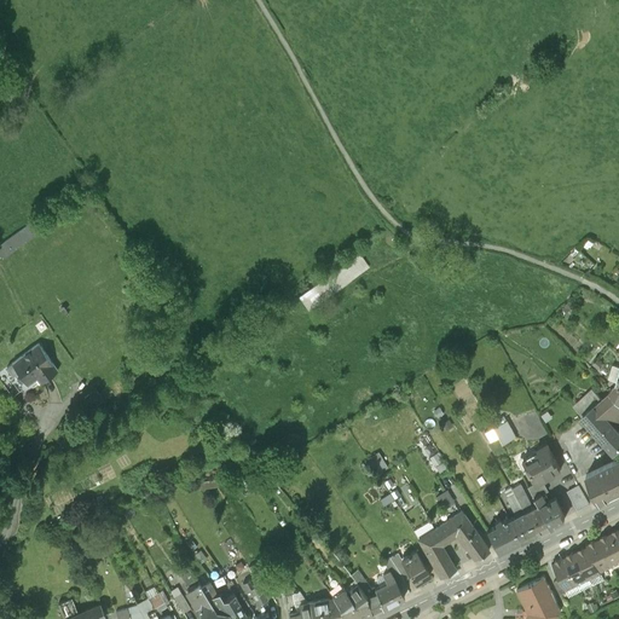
[(0,248),(5,255),(44,227),(35,217),(0,241),(0,248)]
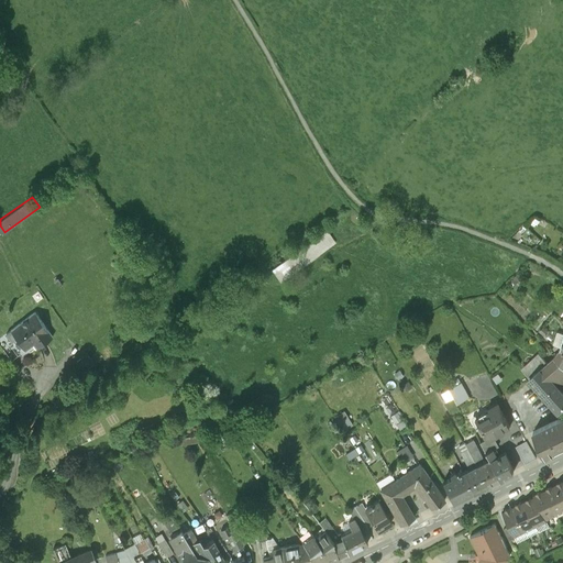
[(334,240),(327,228),(271,266),(279,278),(334,240)]
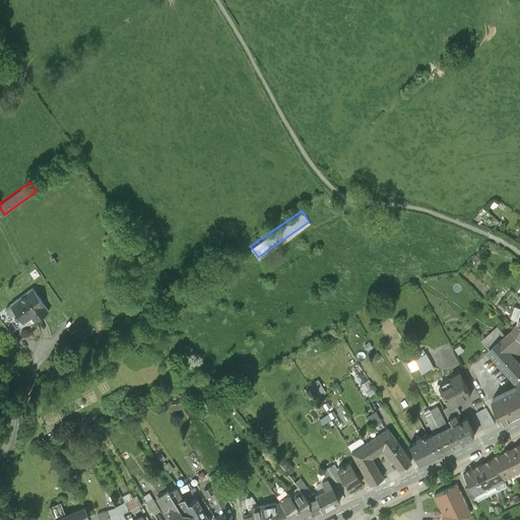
[(49,310),(31,287),(9,304),(5,308),(10,315),(14,311),(22,322),(30,316),(34,321),(49,310)]
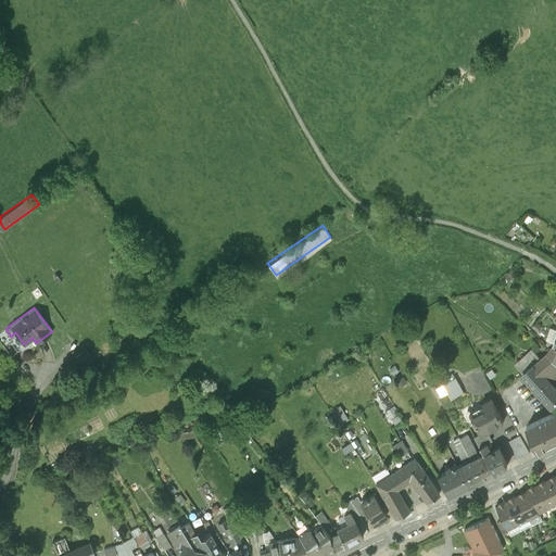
[(554,342),(555,336),(555,328),(550,327),(546,339),(554,342)]
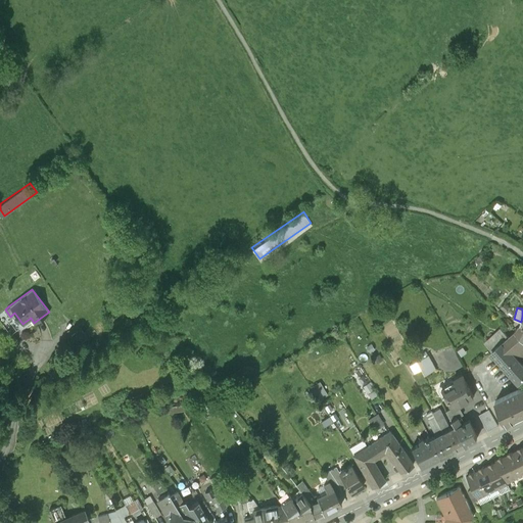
[(486,343),(492,350),(503,341),(509,336),(502,328),(486,343)]
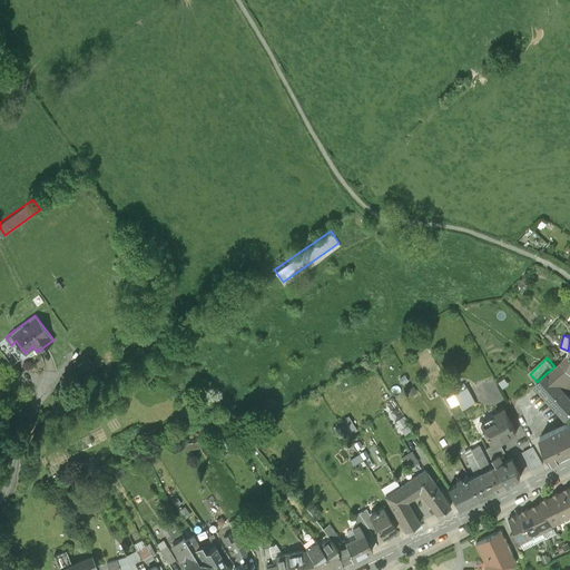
[(554,366),(548,372),(556,379),(566,391),(569,386),(569,369),(561,360),(554,366)]
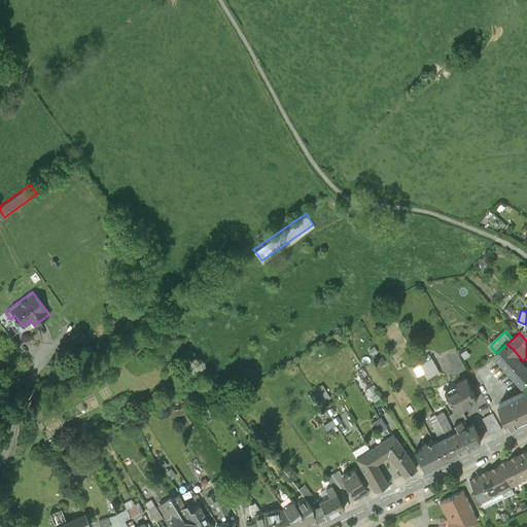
[(514,350),(506,344),(496,353),(522,384),(526,379),(526,365),(523,361),(514,350)]
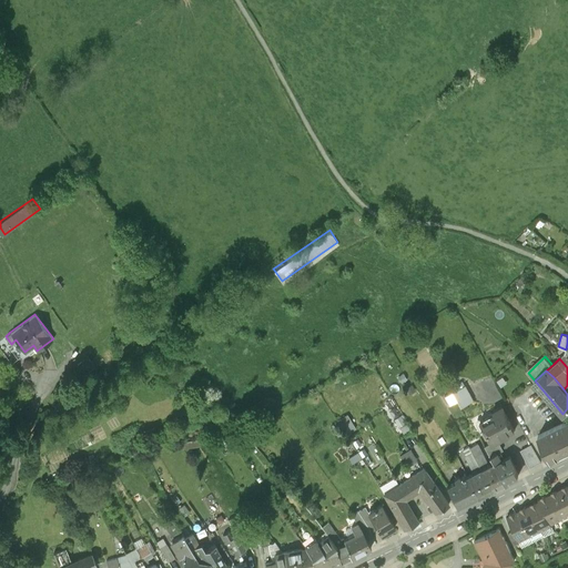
[(401,382),(406,378),(403,372),(396,375),(401,382)]
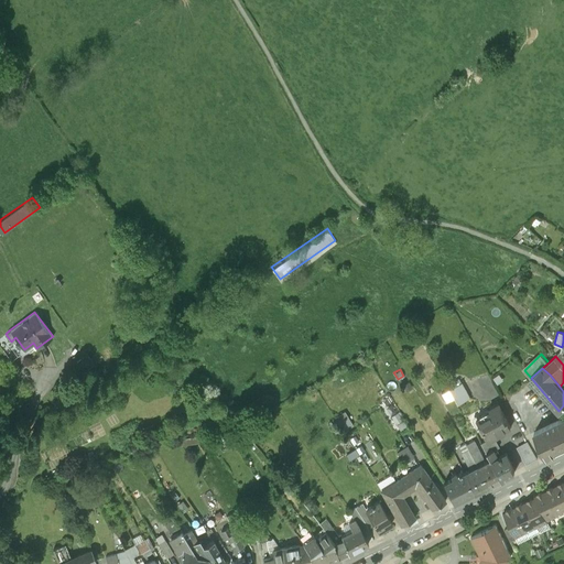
[(409,381),(402,384),(405,390),(412,387),(409,381)]
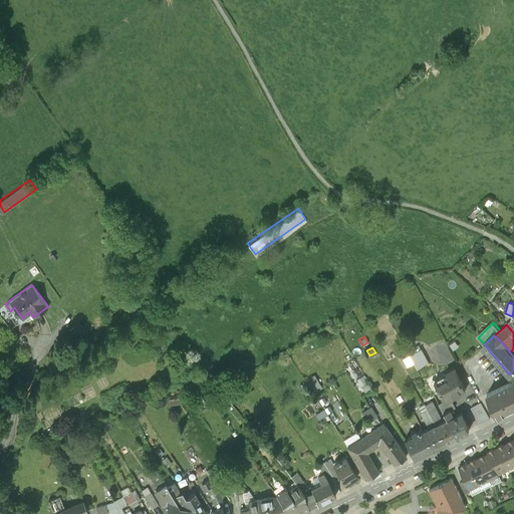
[(428,361),(420,348),(402,358),(407,366),(413,362),(417,367),(428,361)]
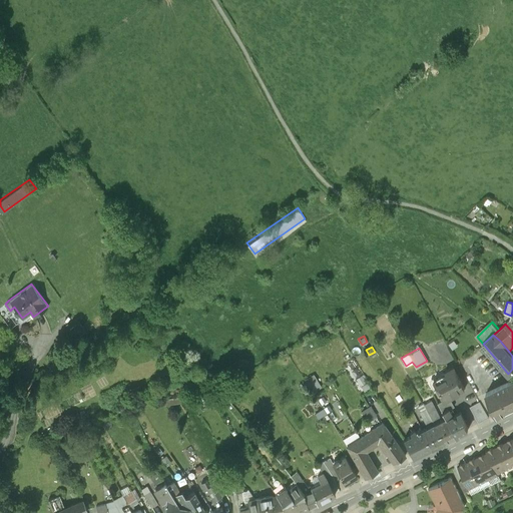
[(432,381),(442,400),(442,401),(446,399),(465,388),(453,367),(443,372),(445,374),(432,381)]
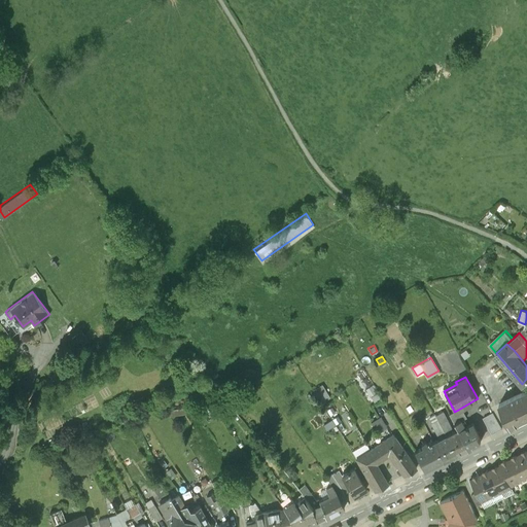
[(329,396),(321,383),(313,388),(321,401),(329,396)]
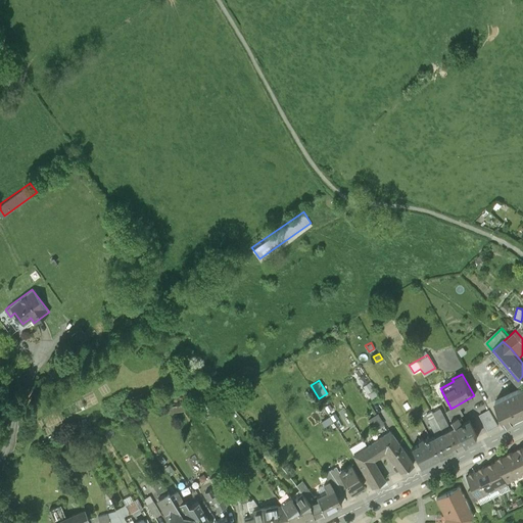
[(377,396),(368,382),(362,386),(371,399),(377,396)]
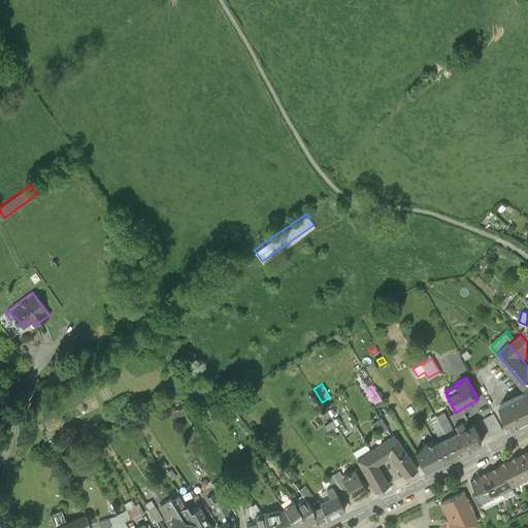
[(527,390),(500,403),(512,426),(527,418),(527,390)]
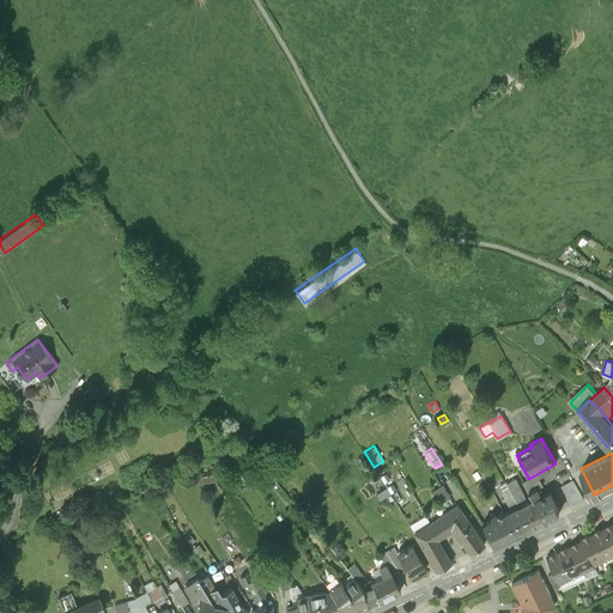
[(216,480),(214,473),(192,477),(196,483),(216,480)]
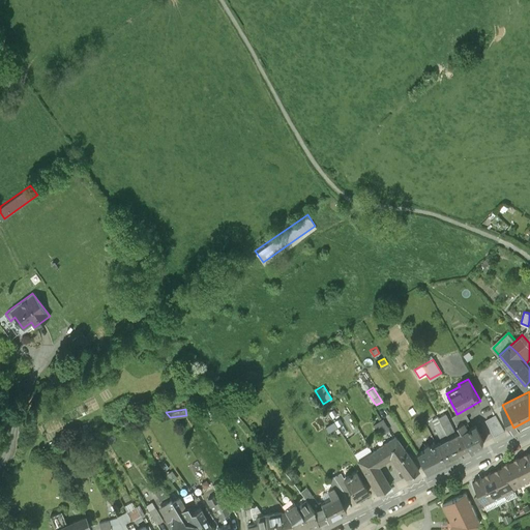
[(450,416),(455,424),(462,421),(463,422),(468,419),(465,413),(462,414),(461,412),(457,414),(457,413),(450,416)]
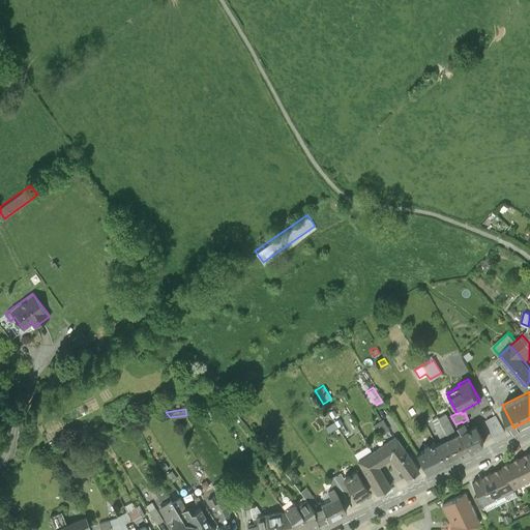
[(438,417),(439,420),(448,438),(455,434),(452,434),(452,429),(445,413),(438,417)]
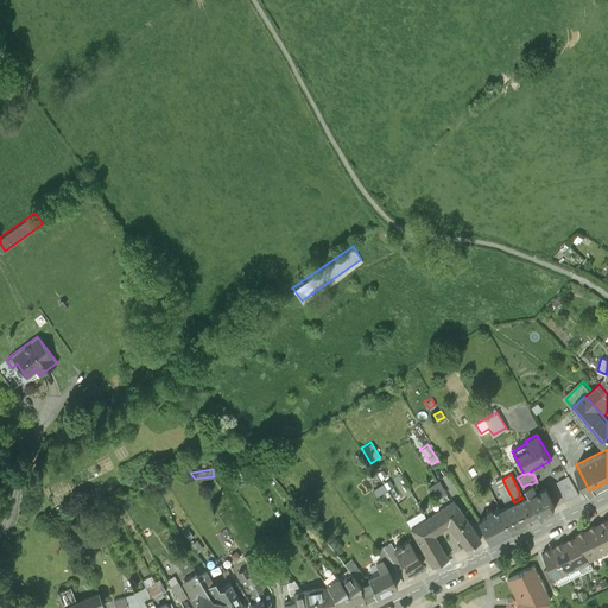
[(387,493),(397,487),(398,488),(404,485),(399,475),(392,480),(391,477),(381,483),(385,489),(387,493)]
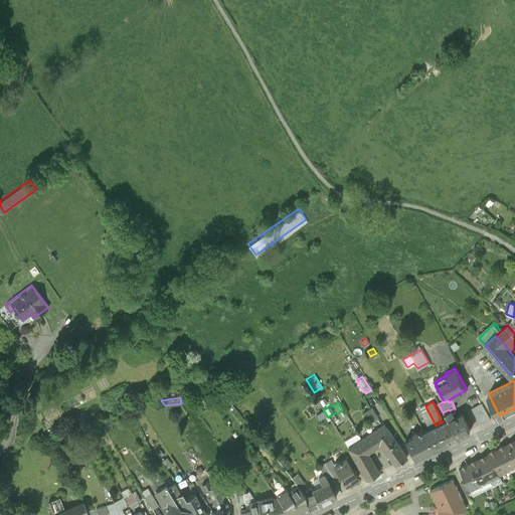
[(490,418),(481,403),(472,407),(481,423),(490,418)]
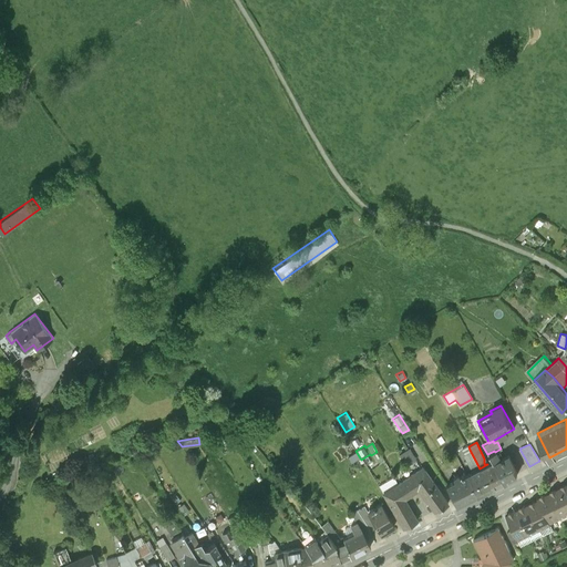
[(405,466),(415,460),(409,447),(398,454),(405,466)]
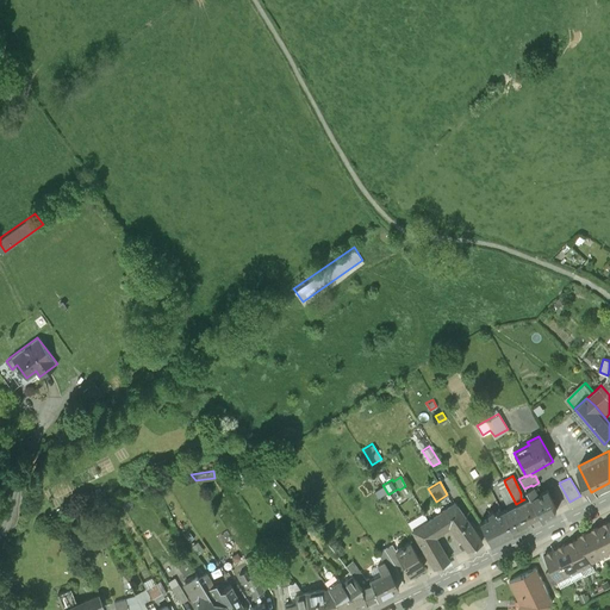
[(506,509),(516,504),(505,484),(498,489),(506,504),(509,505),(506,509)]
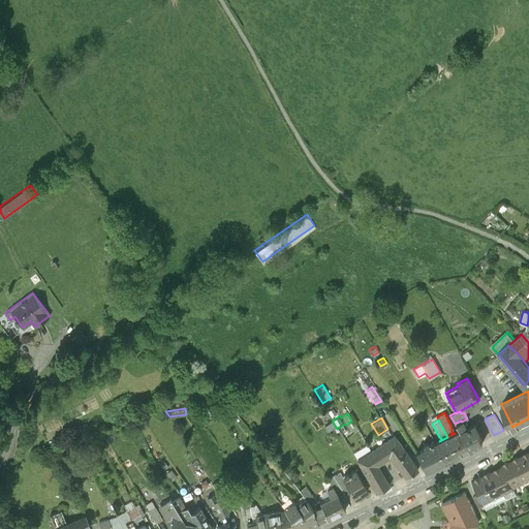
[(335,426),(332,421),(323,426),(327,431),(335,426)]
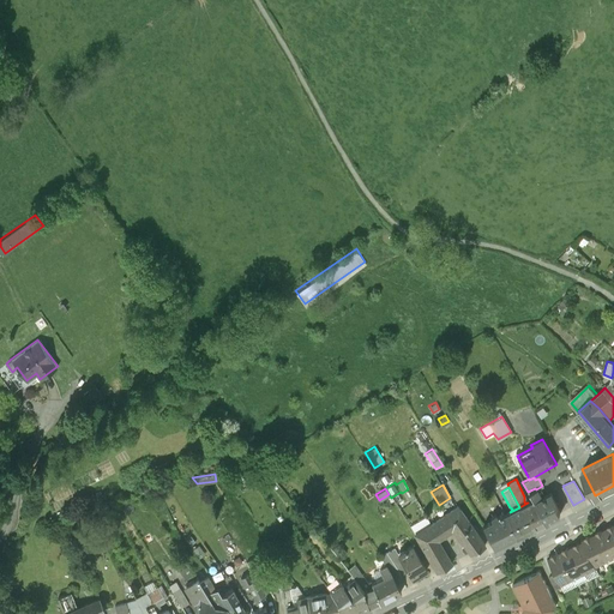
[(529,494),(533,500),(545,522),(560,513),(549,493),(548,493),(540,497),(536,489),(529,494)]
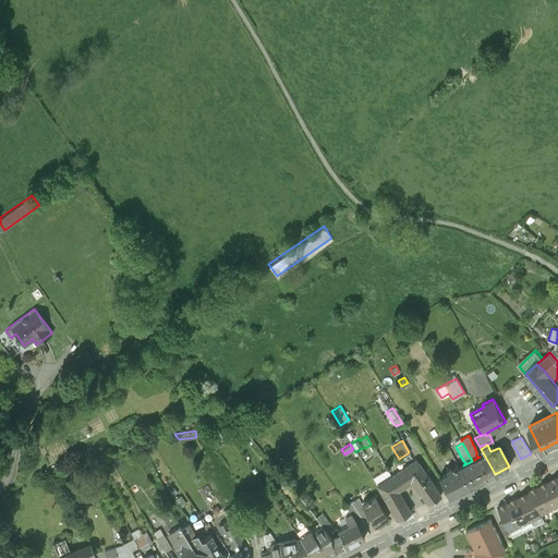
[(92,446),(81,450),(84,457),(94,452),(92,446)]
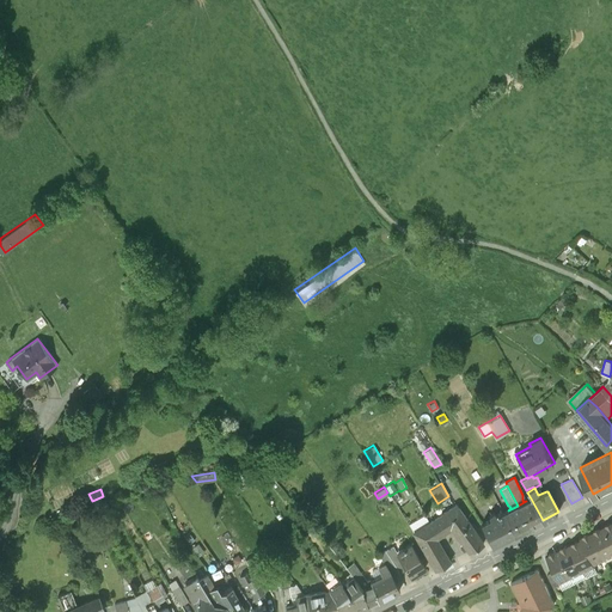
[(401,491),(399,490),(390,496),(396,506),(405,501),(401,491)]
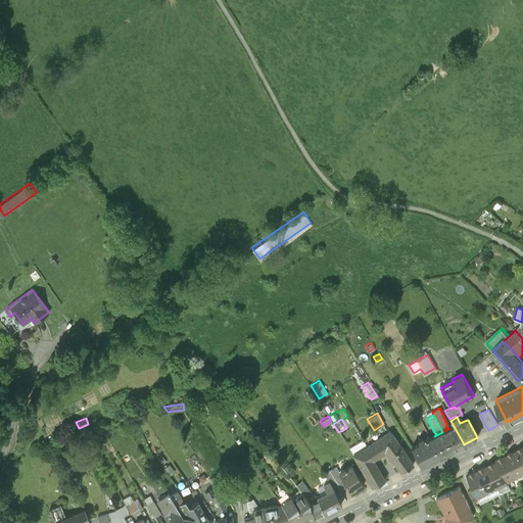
[(449,428),(442,432),(452,449),(464,444),(454,426),(449,428)]
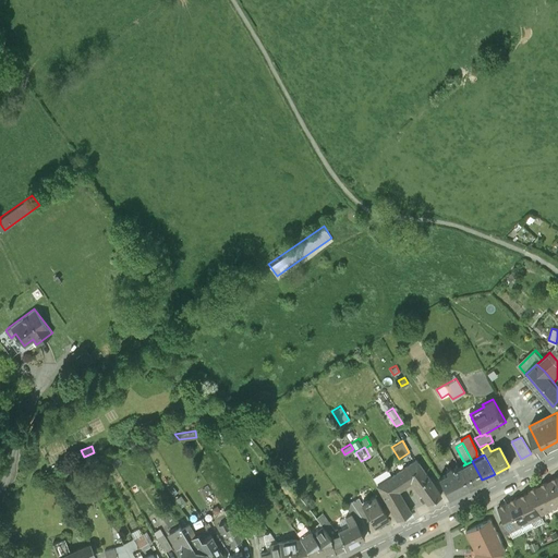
[(376,484),(397,520),(410,512),(398,490),(411,482),(427,502),(440,496),(415,459),(396,471),(395,469),(388,472),(390,475),(376,484)]
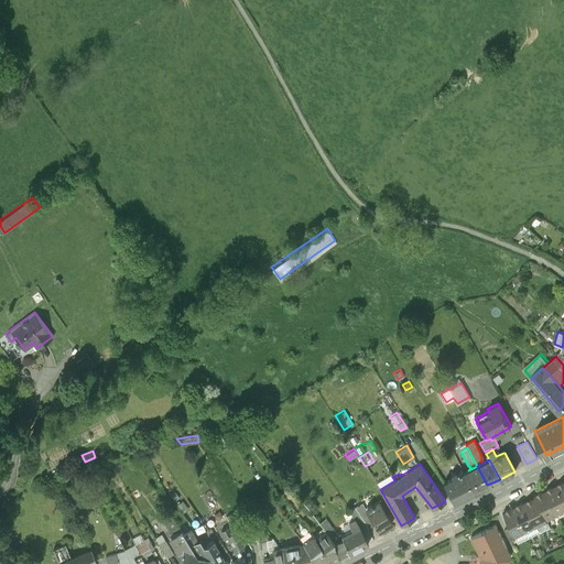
[(468,470),(464,472),(474,491),(487,485),(477,466),(468,470)]
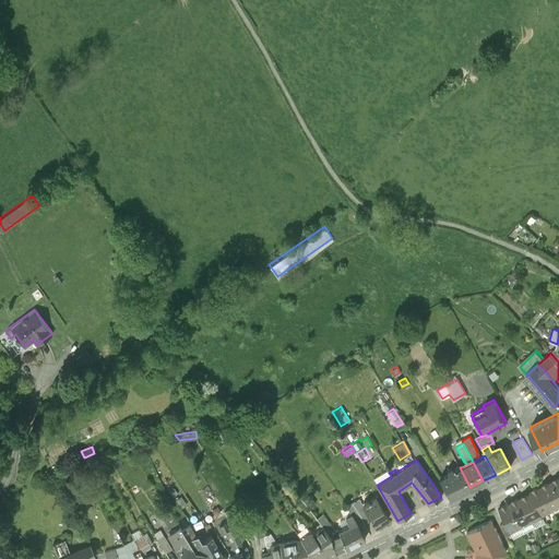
[(449,497),(470,487),(460,467),(453,472),(452,468),(445,472),(448,474),(439,478),(449,497)]
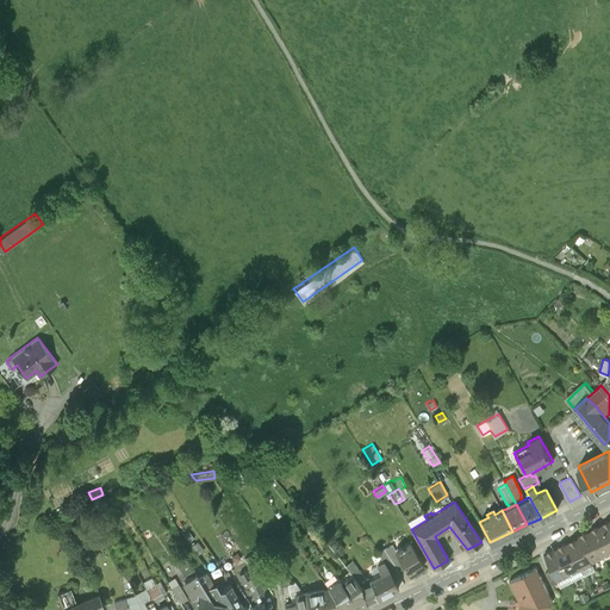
[(603,555),(609,552),(609,542),(602,524),(590,530),(603,555)]
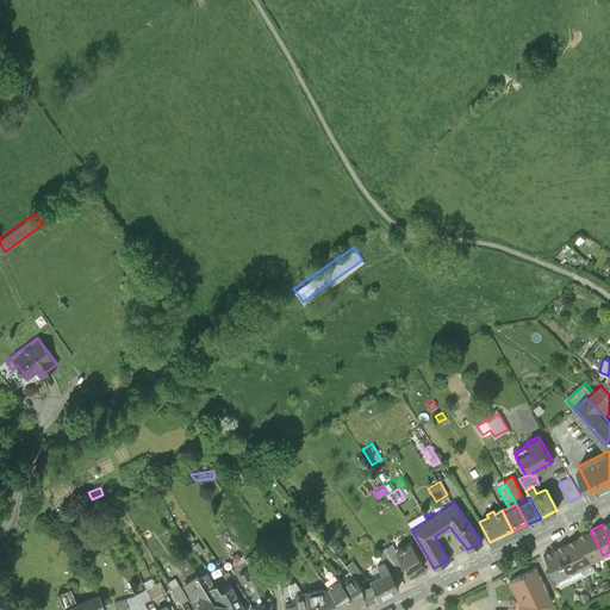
[(591,561),(603,555),(590,530),(579,536),(579,537),(591,561)]
